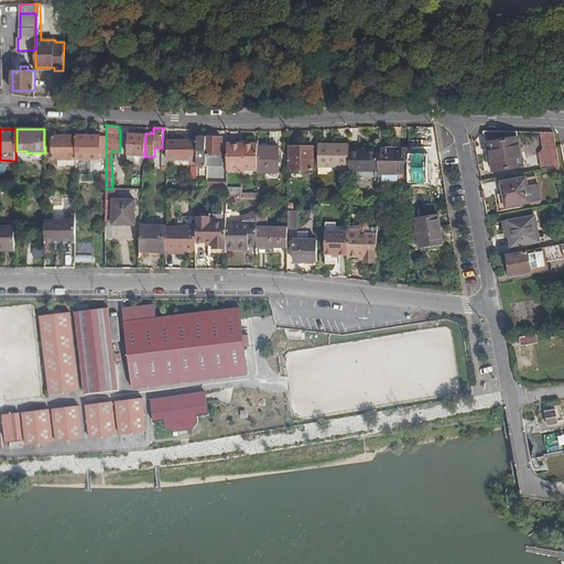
[(518,131),(487,130),(489,142),(518,137),(518,131)]
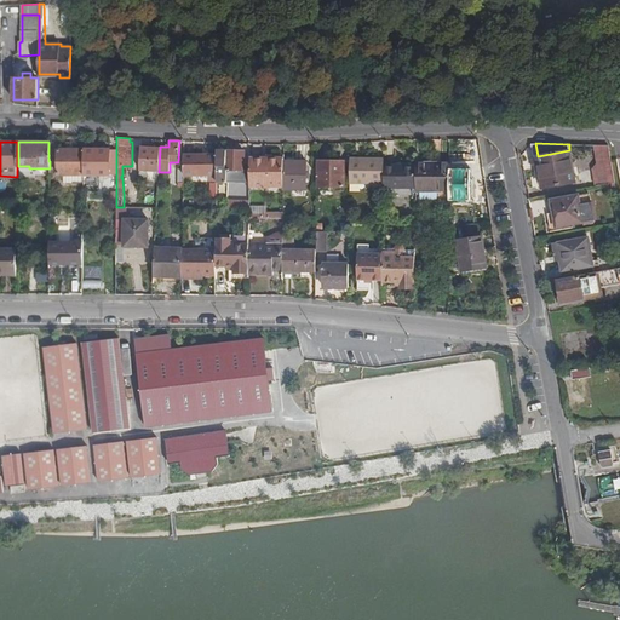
[(592,168),(596,187),(615,183),(608,145),(606,145),(595,144),(598,161),(592,168)]
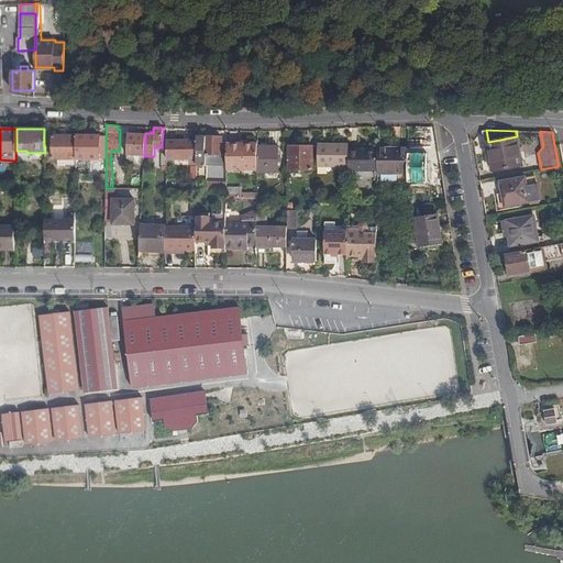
[(144,156),(145,134),(128,133),(127,164),(144,164),(144,156)]
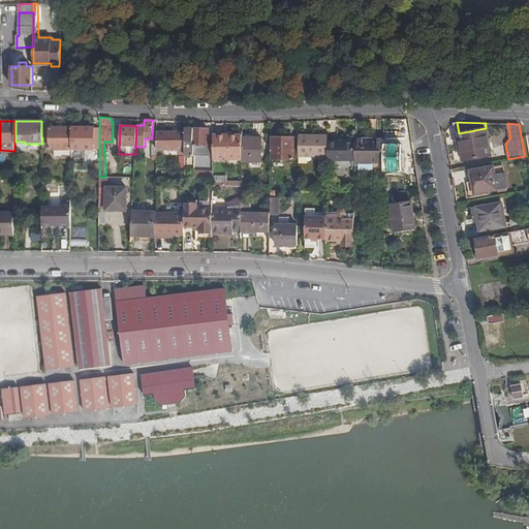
[(71,149),(71,127),(50,127),(49,149),(71,149)]
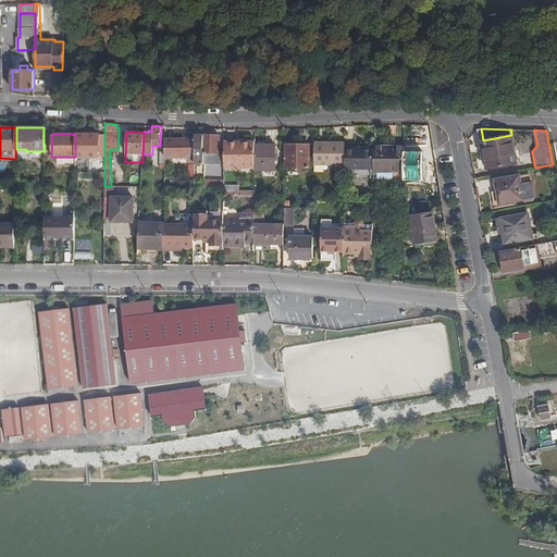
[(98,135),(75,134),(75,157),(89,157),(97,157),(98,151),(98,135)]
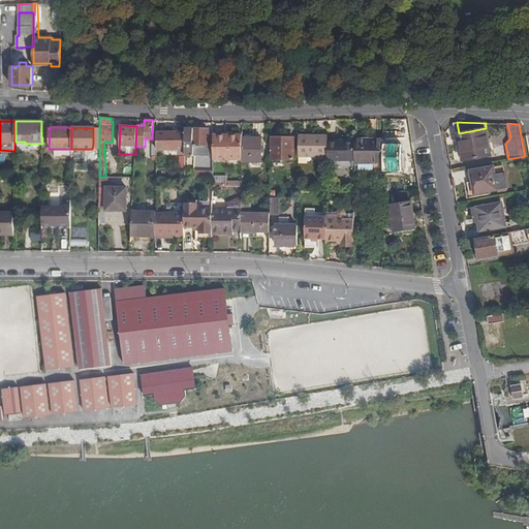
[(192,128),(185,128),(185,131),(185,149),(185,155),(193,155),(194,144),(191,144),(192,128)]
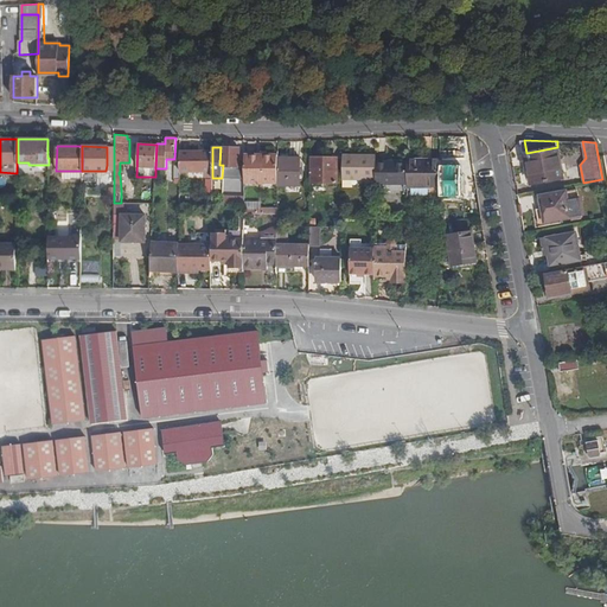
[(240,147),(221,147),(219,165),(223,165),(238,166),(240,147)]
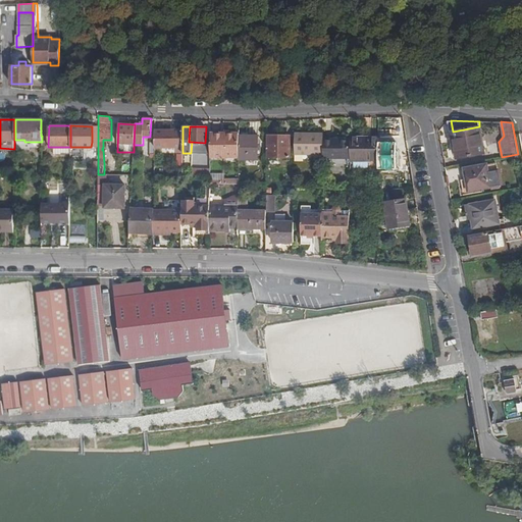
[(479,126),(453,132),(457,158),(484,153),(479,126)]
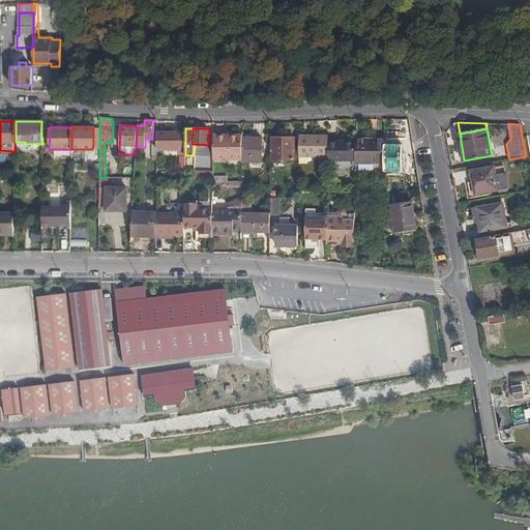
[(167,131),(156,131),(156,141),(156,149),(167,149),(167,131)]
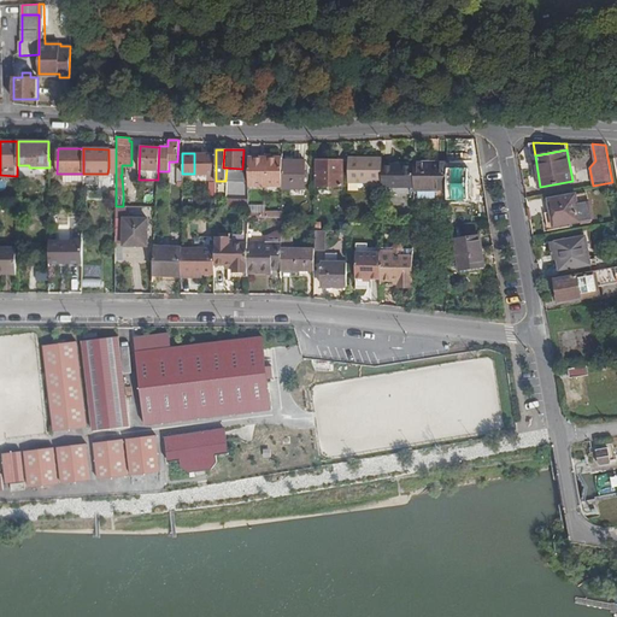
[(216,153),(194,153),(194,174),(216,174),(216,153)]
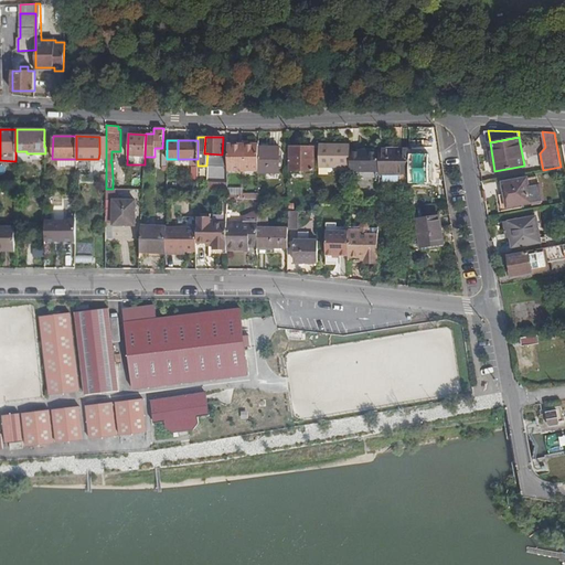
[(349,144),(319,142),(319,166),(331,166),(349,167),(349,149),(349,144)]
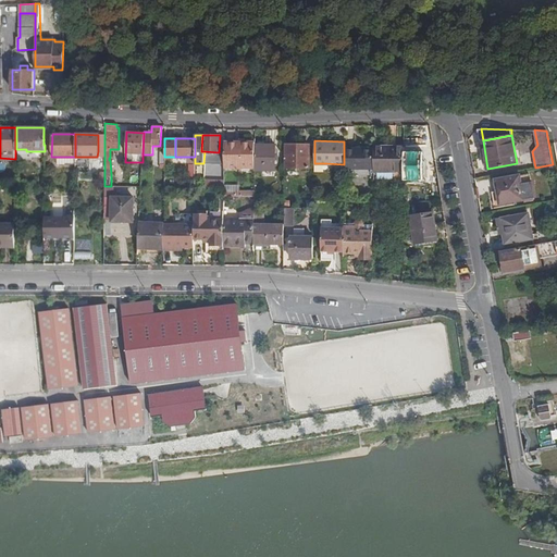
[(246,143),(224,141),(224,152),(224,159),(246,159),(246,143)]
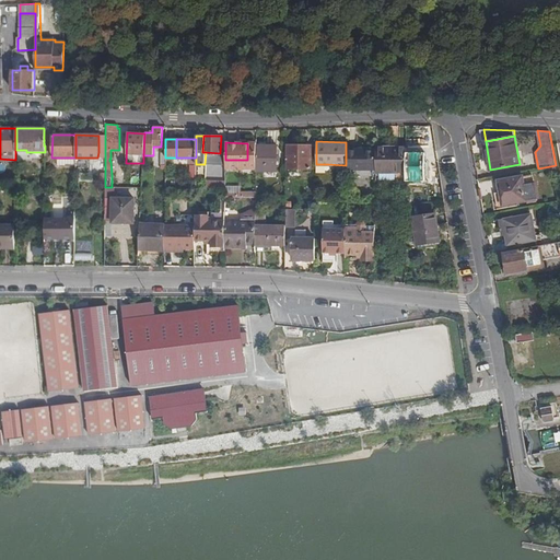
[(276,143),(255,143),(256,168),(276,168),(276,143)]
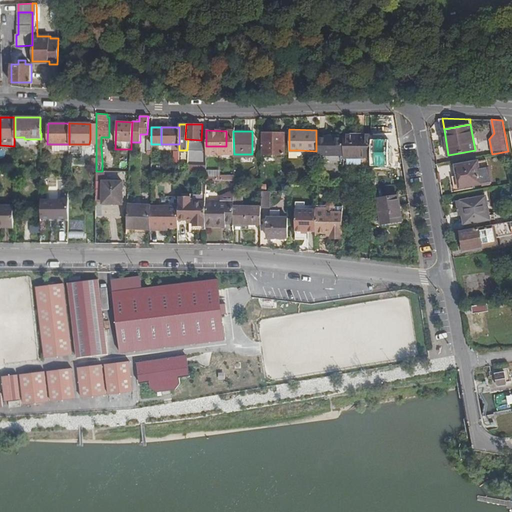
[(285,152),(285,131),(264,131),(263,152),(285,152)]
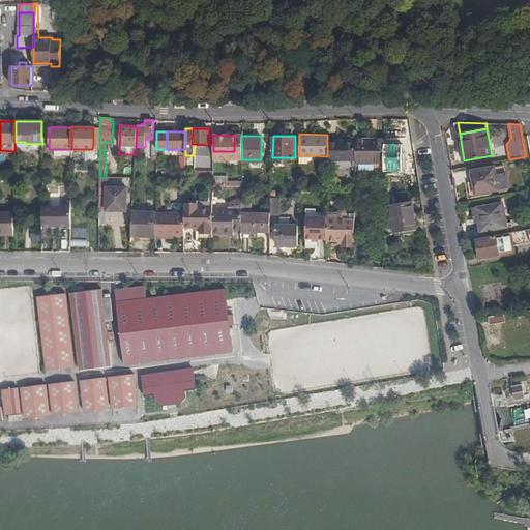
[(337,140),(327,140),(327,156),(327,158),(355,159),(355,143),(339,143),(337,140)]
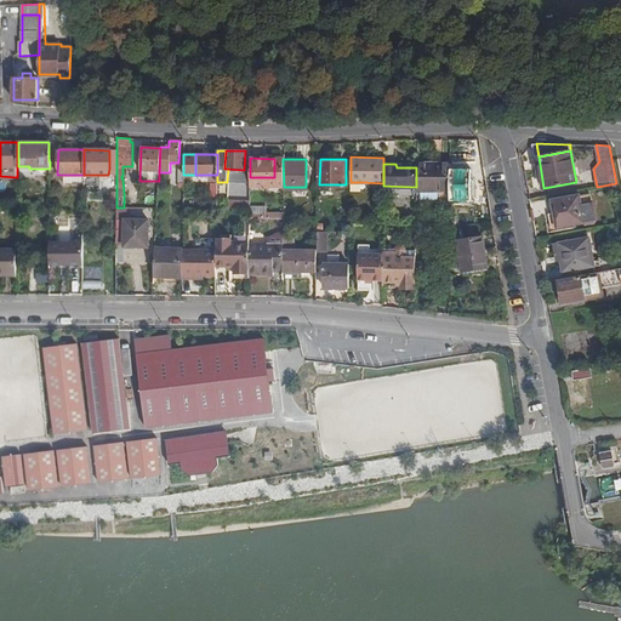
[(450,165),(416,165),(416,167),(416,187),(417,194),(450,194),(450,170),(450,165)]
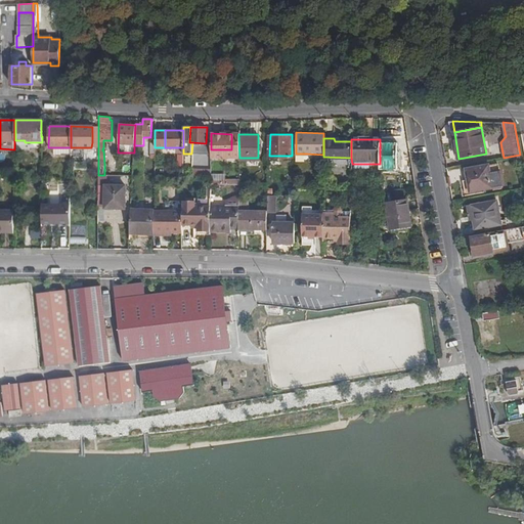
[(206,143),(192,142),(191,154),(211,155),(211,149),(211,143),(206,143)]
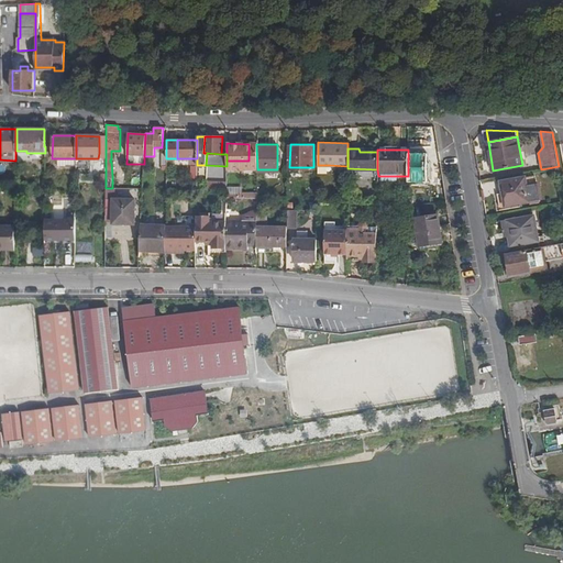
[(408,176),(408,184),(427,184),(427,155),(408,154),(408,176)]
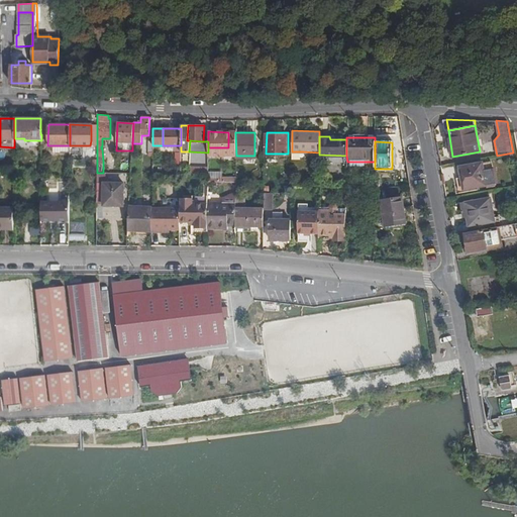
[(83,145),(70,145),(70,158),(83,158),(83,145)]
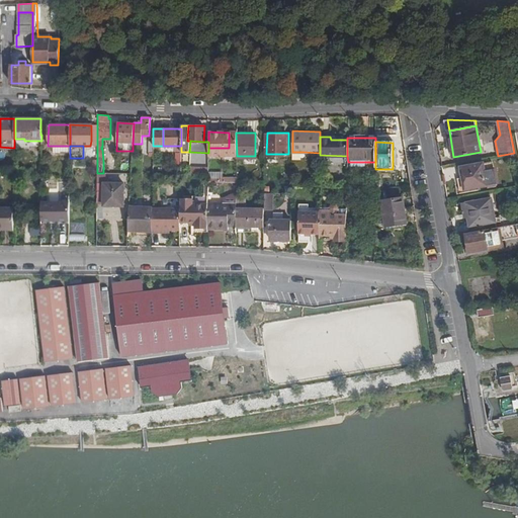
[(493,161),(461,167),(462,177),(457,178),(460,190),(497,183),(493,161)]
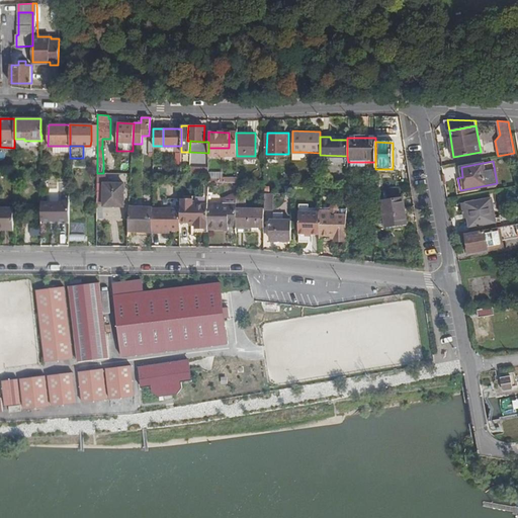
[(103,162),(103,173),(115,173),(115,162),(103,162)]
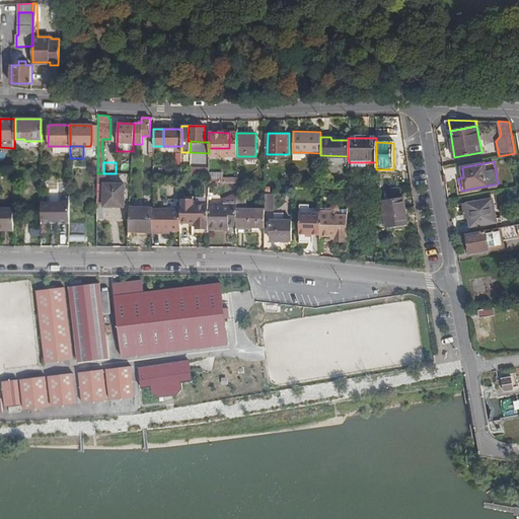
[(123,183),(103,183),(103,206),(123,206),(123,183)]
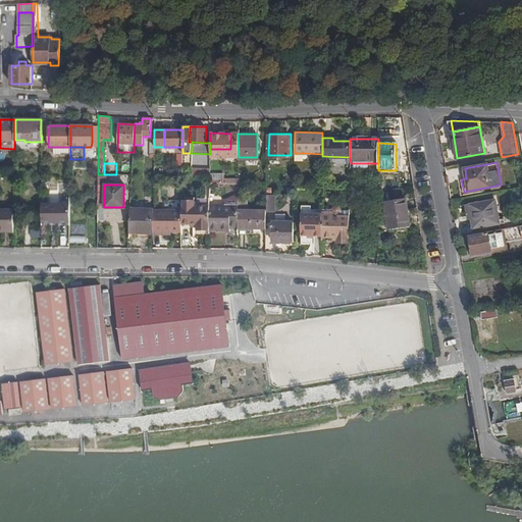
[(274,194),(266,193),(266,208),(265,211),(274,211),(274,194)]
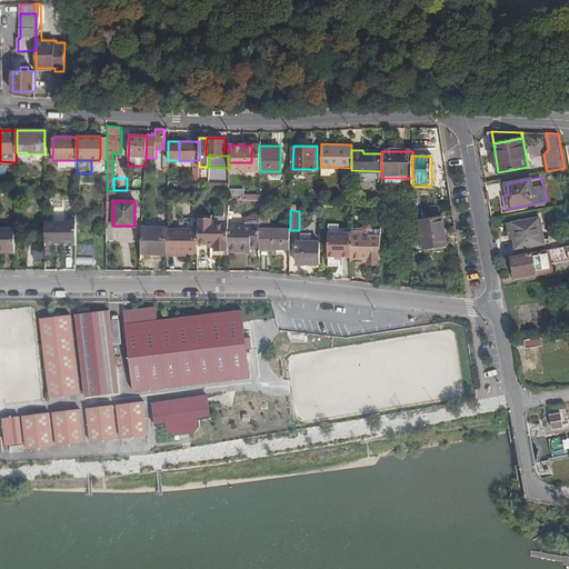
[(259,222),(259,227),(272,227),(272,216),(259,216),(259,222)]
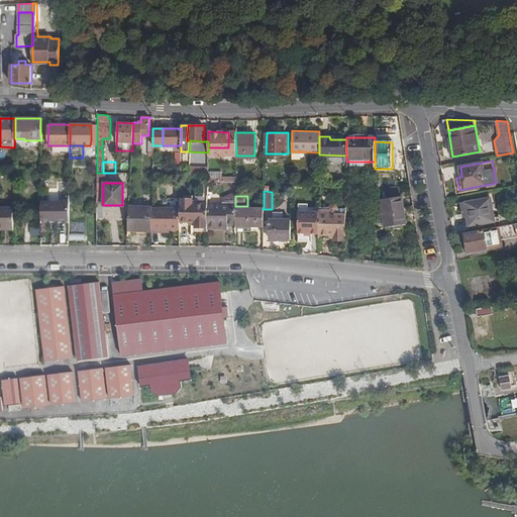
[(195,228),(207,228),(207,203),(193,202),(193,197),(181,197),(181,207),(180,221),(195,221),(195,224),(195,228)]
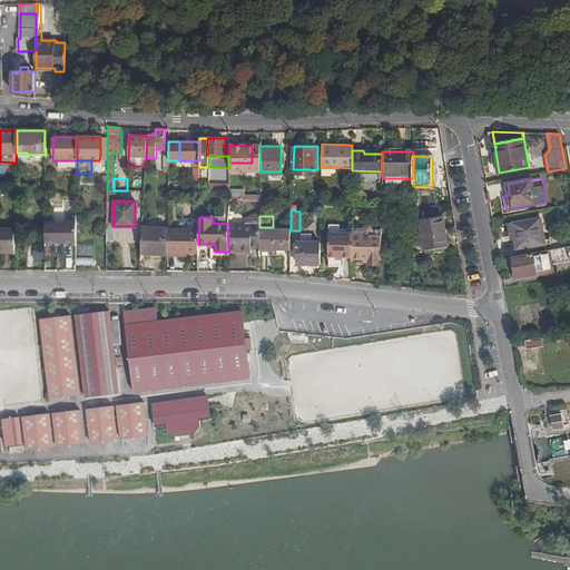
[(446,247),(443,218),(421,222),(424,249),(446,247)]
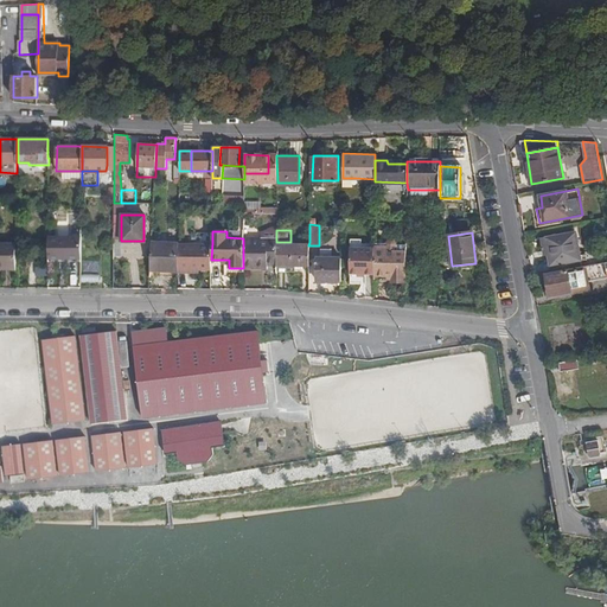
[(581,260),(576,234),(547,238),(551,264),(581,260)]
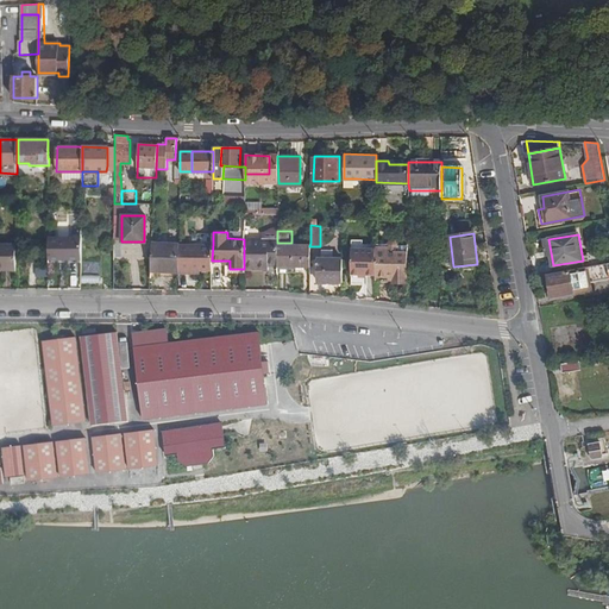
[(81,237),(49,237),(49,259),(64,261),(64,258),(81,258),(81,237)]
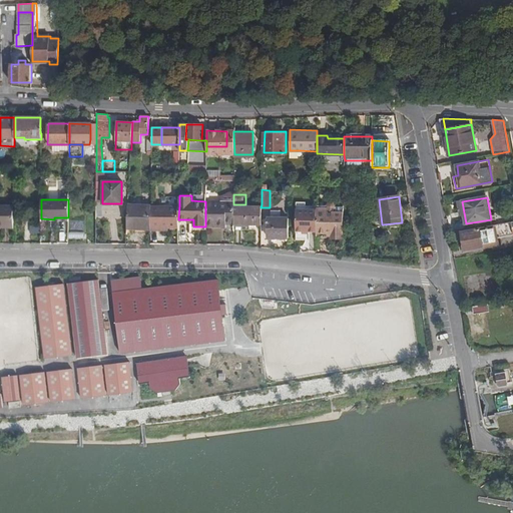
[(233,204),(233,200),(205,199),(205,201),(205,226),(220,226),(220,220),(225,220),(225,223),(233,223),(233,204)]
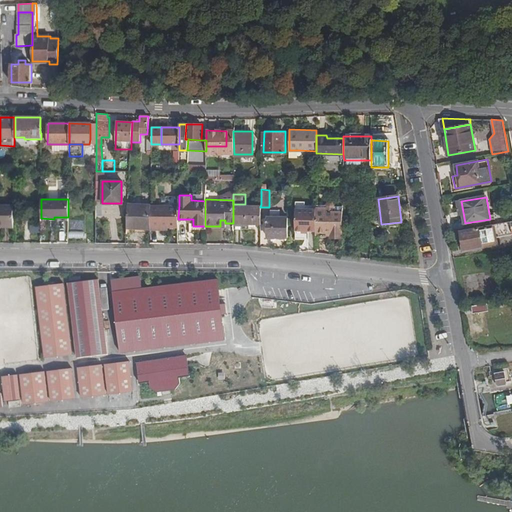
[(260,207),(261,204),(245,204),(233,204),(233,223),(260,223),(260,207)]
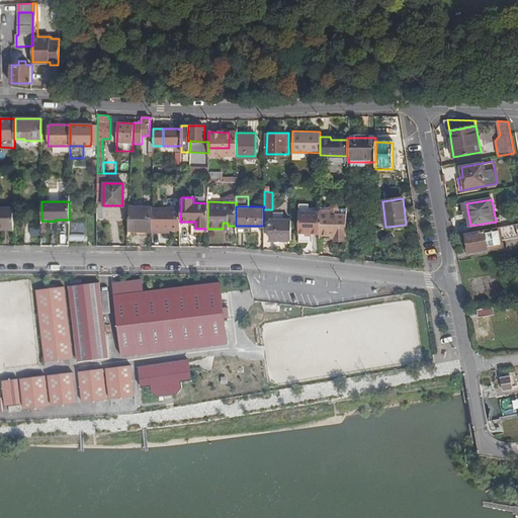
[(153,207),(130,207),(128,231),(137,231),(153,231),(153,207)]
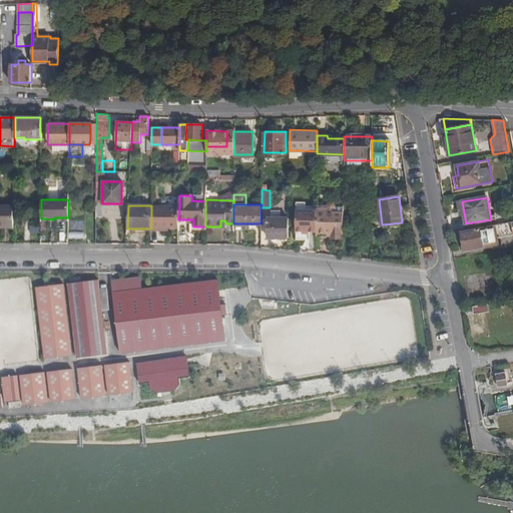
[(169,226),(178,226),(178,222),(178,219),(179,205),(151,205),(151,228),(151,229),(169,229),(169,226)]
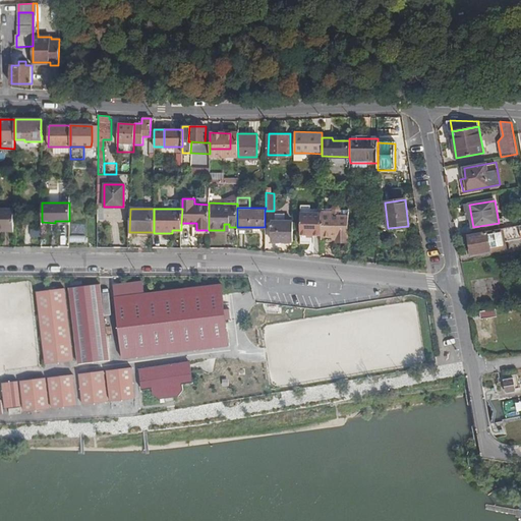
[(0,210),(0,230),(12,230),(13,230),(13,211),(0,210)]
